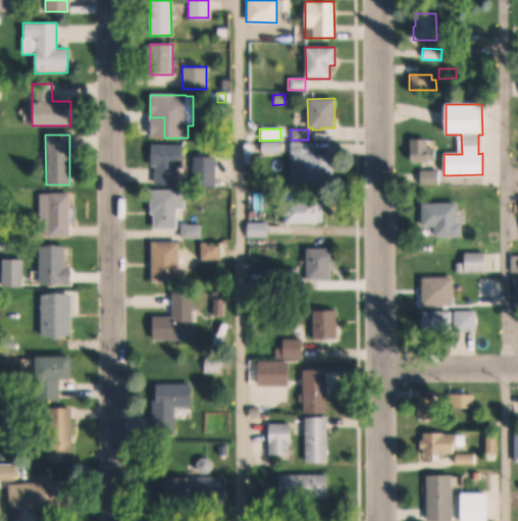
[(410,140),(426,140),(426,147),(433,147),(434,162),(423,162),(423,166),(417,166),(417,162),(410,162),(410,140)]
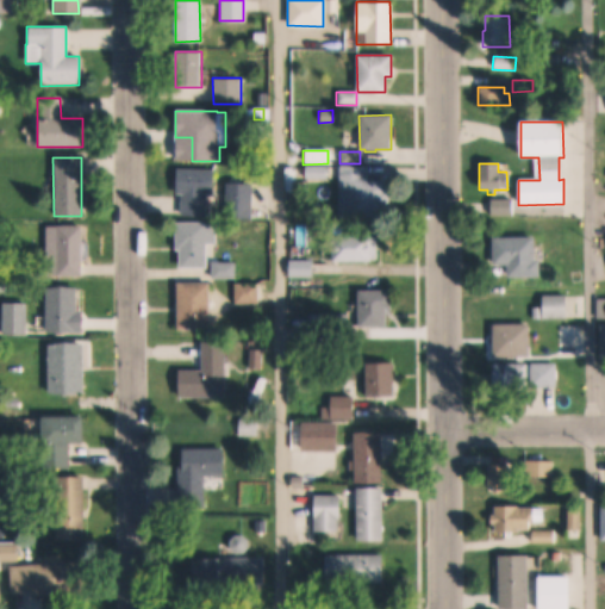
[(304,167),(325,167),(325,182),(304,182),(304,167)]
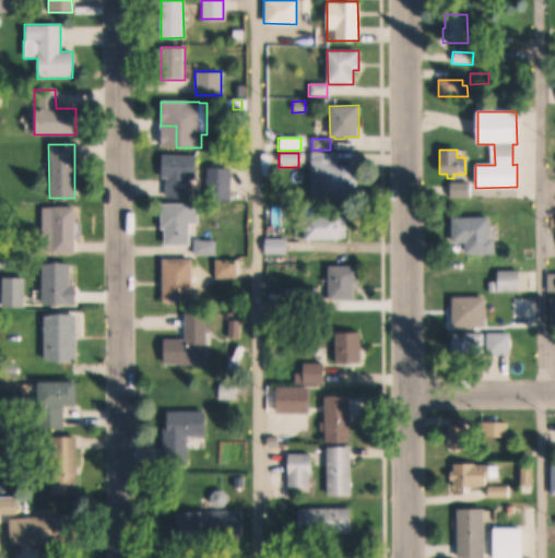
[(356,174),(356,192),(354,192),(354,201),(309,201),(309,153),(335,153),(335,165),(354,165),(354,174),(356,174)]
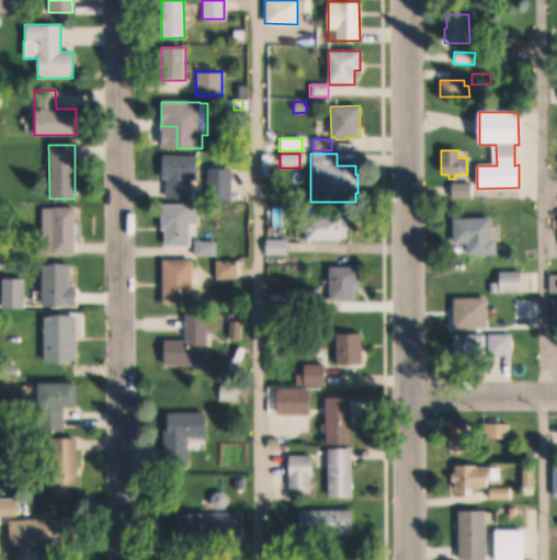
[(166,198),(165,157),(196,156),(196,181),(189,181),(189,198),(166,198)]
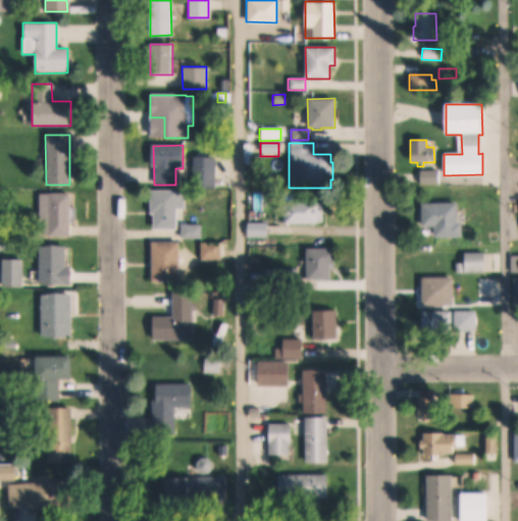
[(193,157),(211,157),(211,181),(193,181),(193,157)]
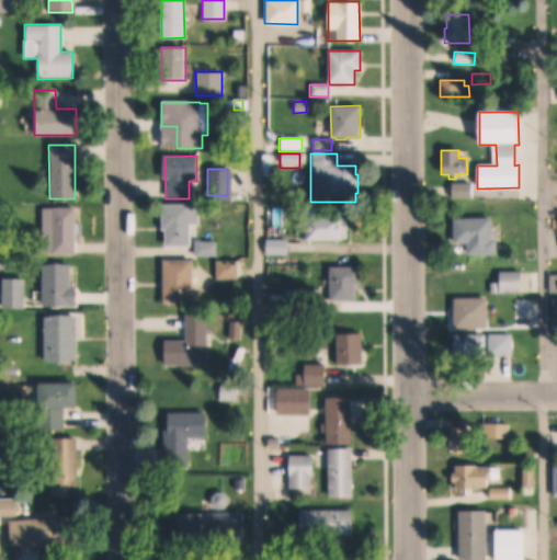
[(450,183),(470,183),(472,198),(450,198),(450,183)]
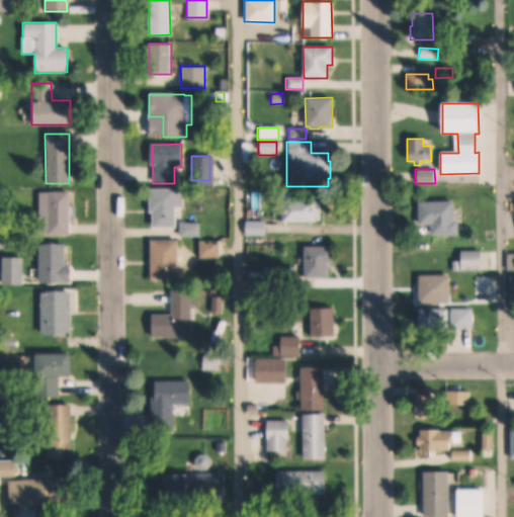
[(174,227),(152,227),(152,212),(149,212),(149,189),(174,188),(174,227)]
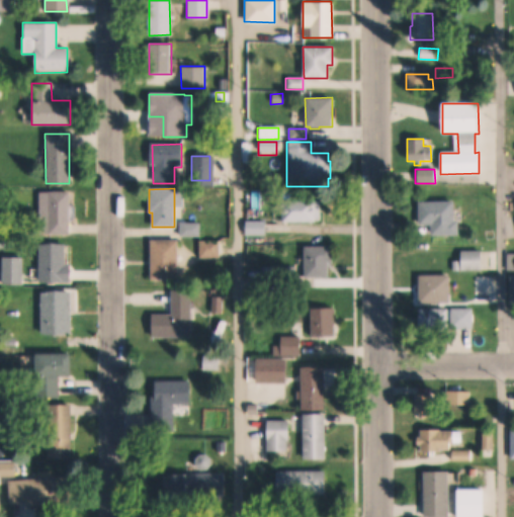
[(69,234),(37,235),(37,192),(68,191),(69,234)]
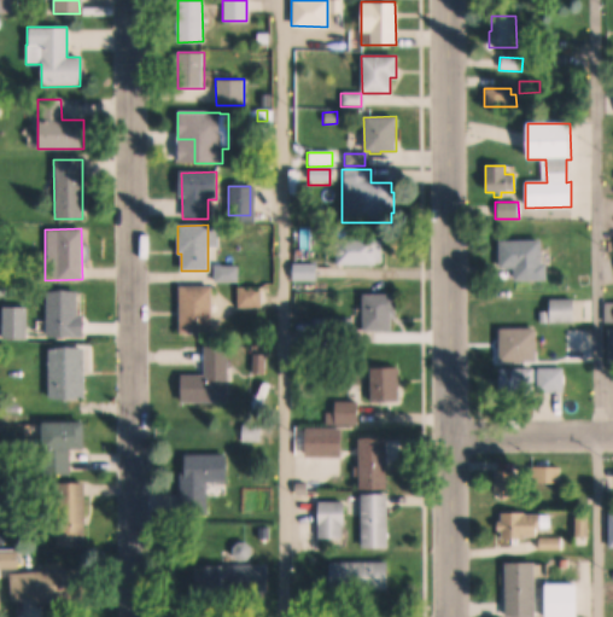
[(374,240),(380,240),(380,263),(375,263),(375,266),(336,266),(336,238),(374,238),(374,240)]
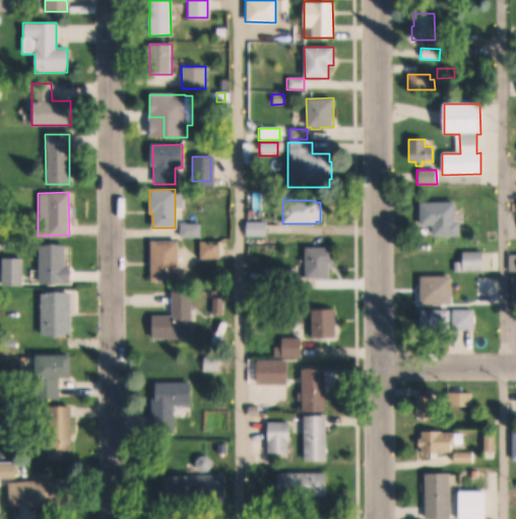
[(455,221),(460,221),(460,237),(432,237),(432,226),(420,226),(420,202),(455,202),(455,221)]
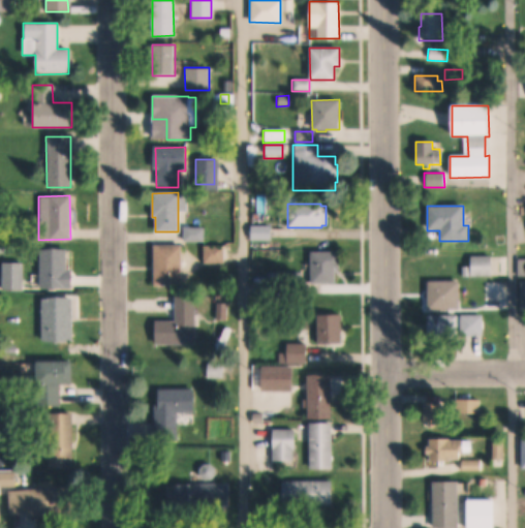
[(182,224),(201,224),(201,242),(182,243),(182,224)]
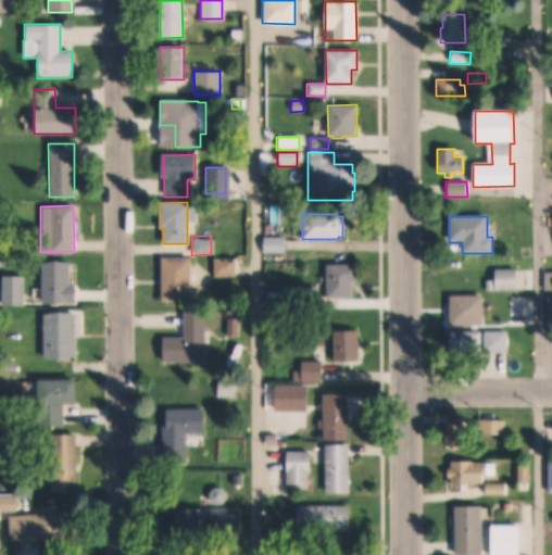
[(283,238),(283,252),(263,252),(262,238),(283,238)]
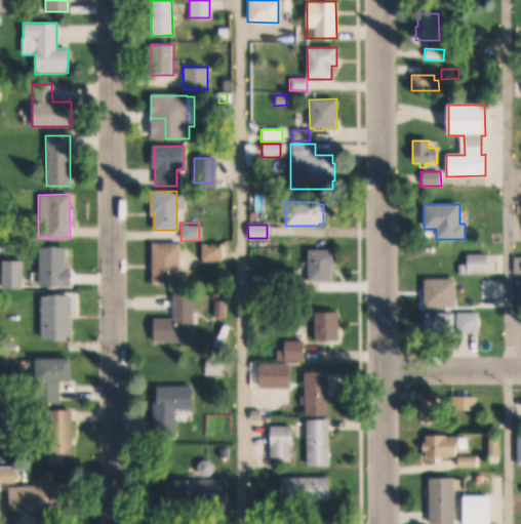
[(151,243),(179,242),(179,284),(152,284),(151,243)]
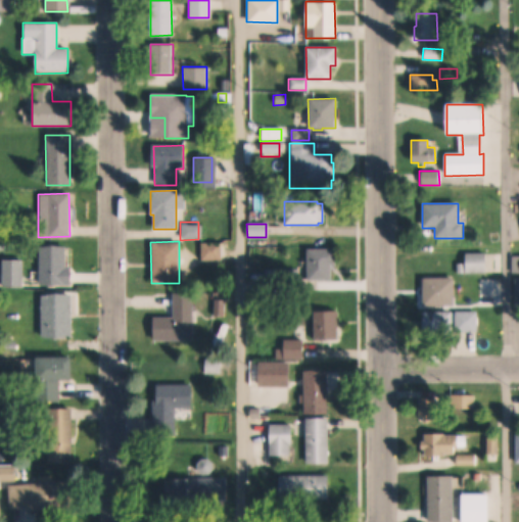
[(199,243),(220,243),(220,259),(200,259),(199,243)]
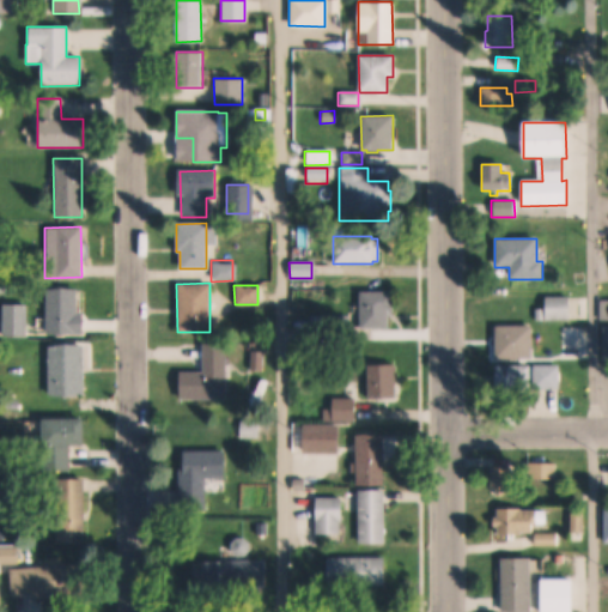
[(44,289),(78,289),(78,313),(83,313),(83,335),(44,337),(44,289)]
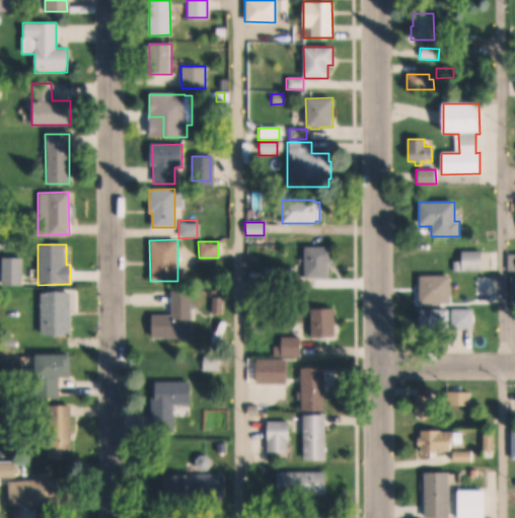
[(304,279),(304,247),(332,246),(332,263),(328,264),(328,279),(304,279)]
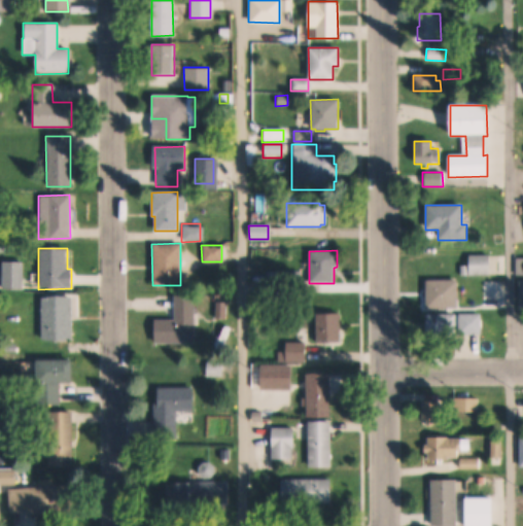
[(468,255),(489,255),(489,276),(468,276),(468,255)]
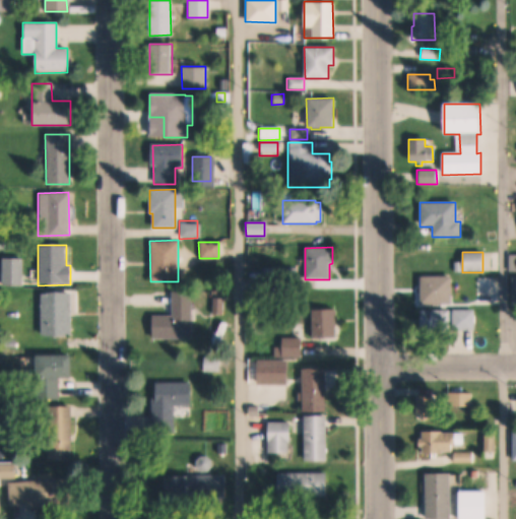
[(507,255),(515,255),(515,272),(507,272),(507,255)]
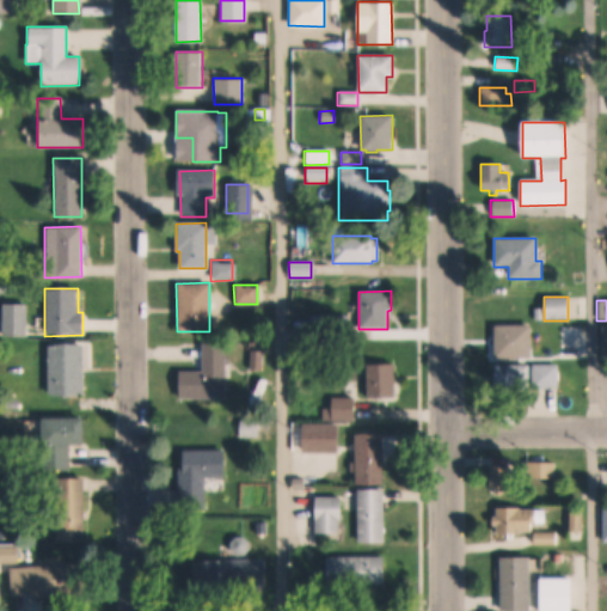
[(0,304),(22,304),(23,340),(0,340),(0,304)]
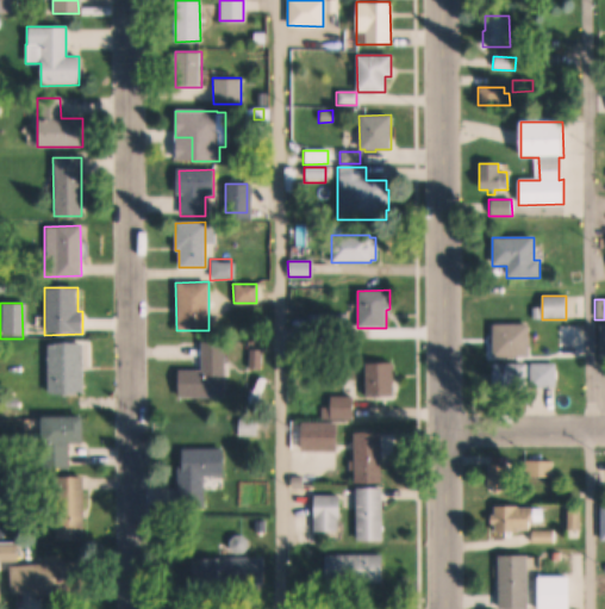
[(541,308),(541,319),(531,319),(531,308),(541,308)]
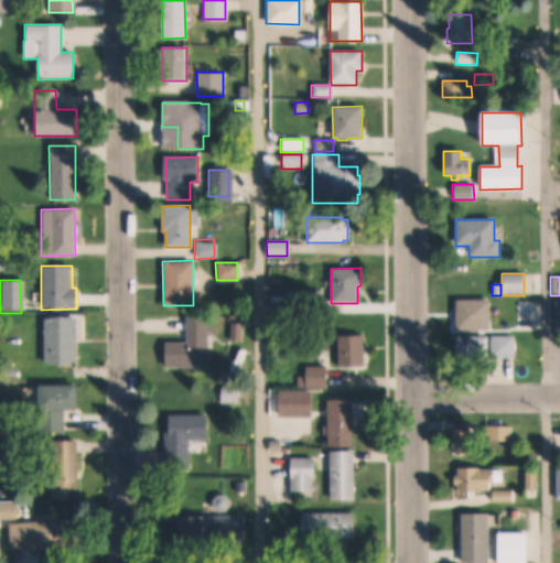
[(286,292),(322,291),(322,311),(286,312),(286,292)]
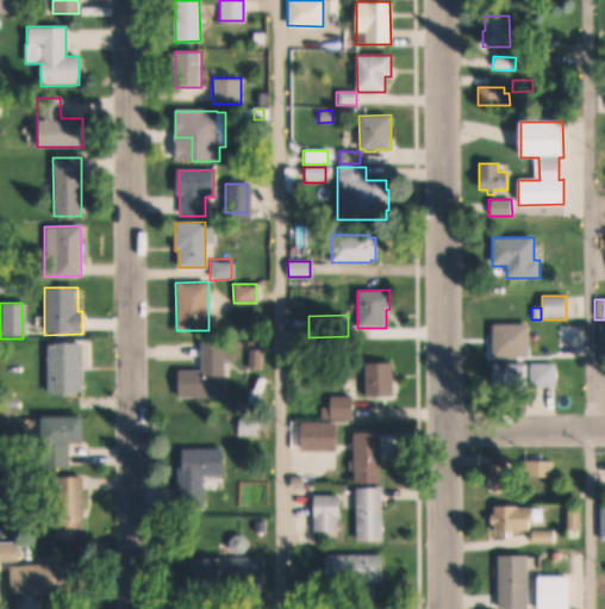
[(493,324),(529,324),(529,355),(493,356),(493,324)]
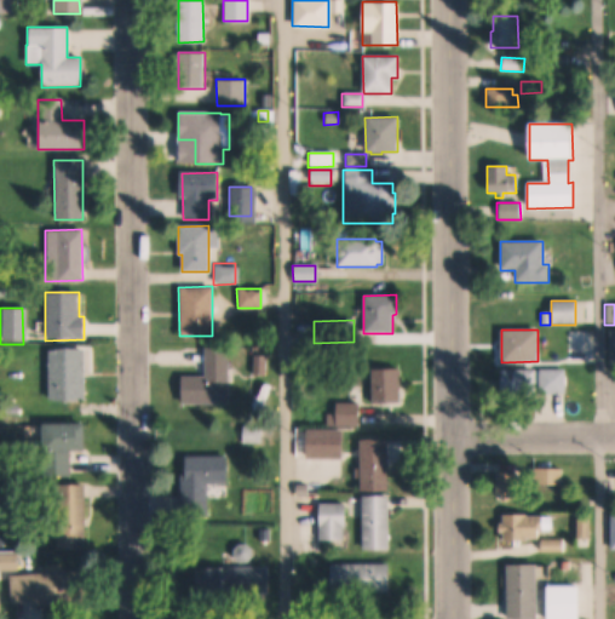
[(180,377),(203,376),(203,347),(229,347),(229,405),(180,405),(180,377)]
